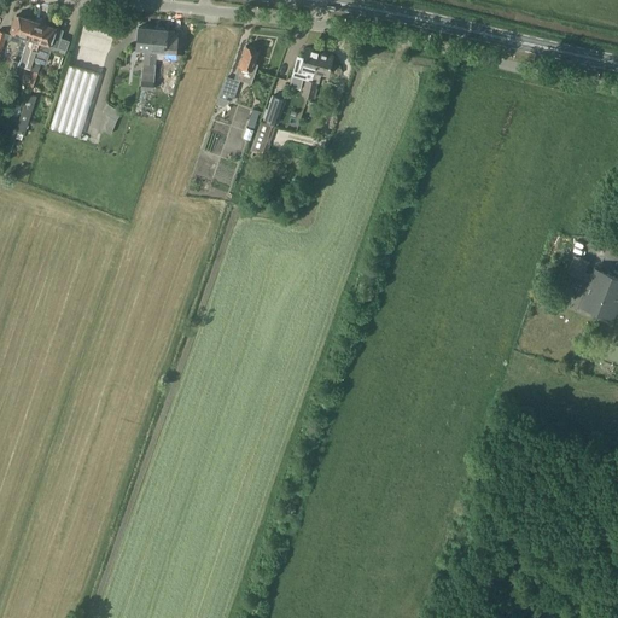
[(0,30),(0,42),(4,45),(5,38),(19,42),(17,50),(24,51),(25,47),(34,21),(18,15),(18,16),(16,15),(11,30),(11,34),(0,30)]
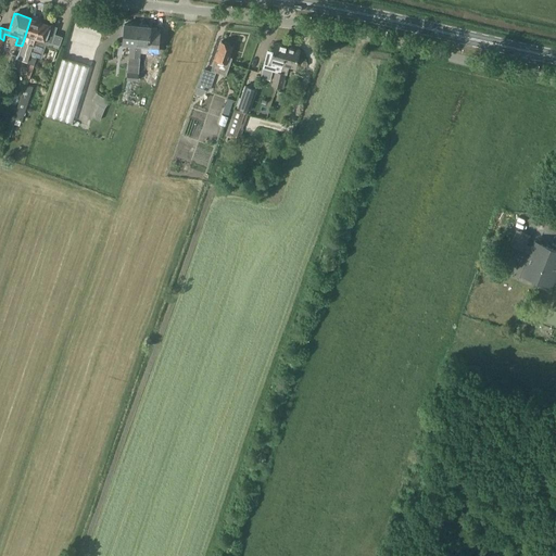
[(23,42),(30,45),(29,49),(32,50),(33,46),(41,22),(30,19),(23,42)]
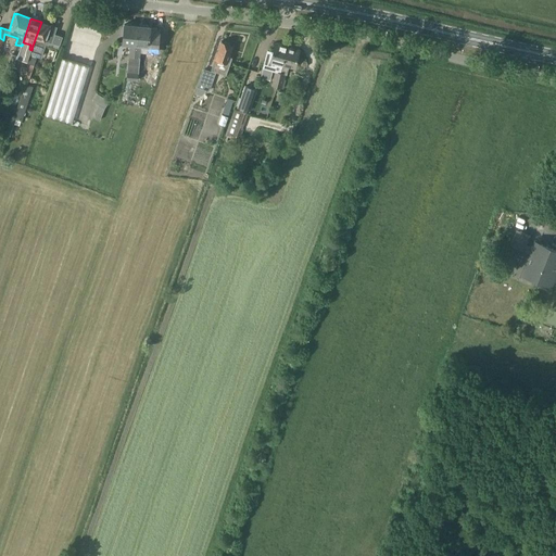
[(50,24),(41,22),(33,46),(32,50),(30,53),(42,57),(48,41),(60,46),(63,37),(55,34),(57,29),(51,27),(51,26),(49,25),(50,24)]
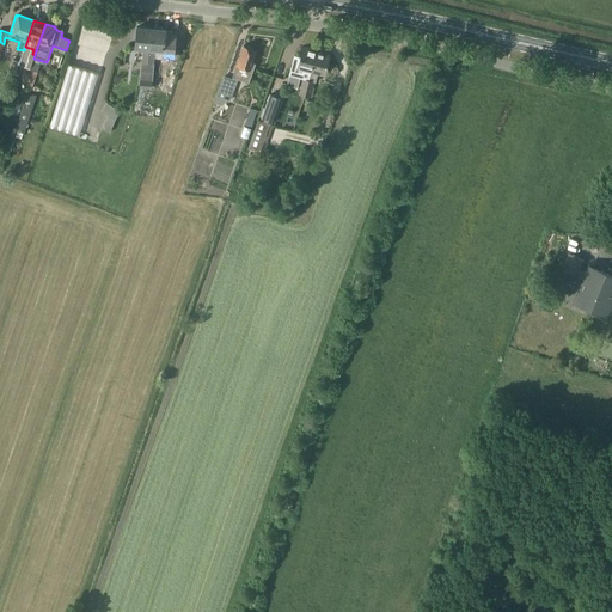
[(138,26),(135,48),(144,49),(140,87),(145,74),(147,75),(152,28),(138,26)]
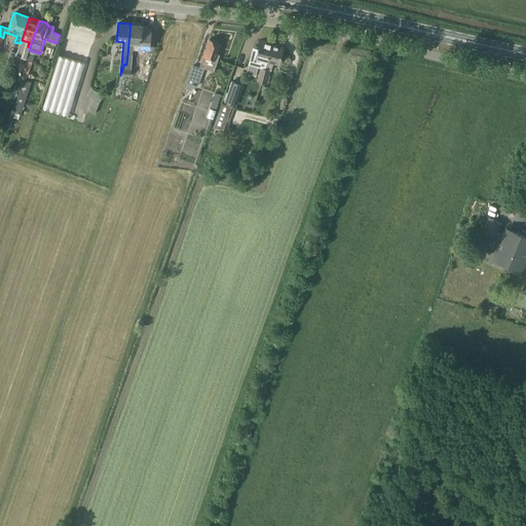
[(130,24),(128,42),(141,44),(141,39),(146,39),(146,38),(148,26),(139,25),(138,24),(135,23),(134,25),(130,24)]
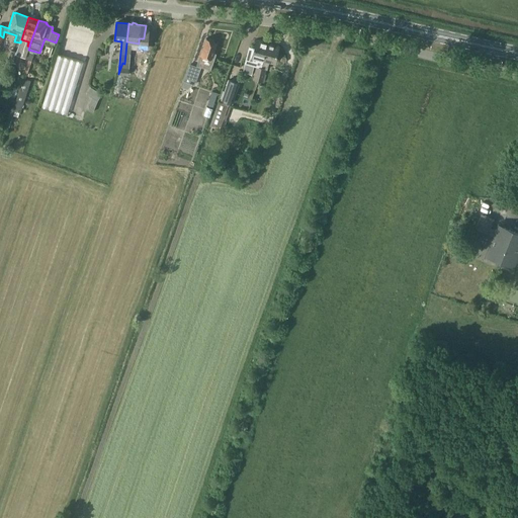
[(216,54),(213,53),(217,41),(214,41),(213,40),(210,38),(209,39),(206,38),(198,62),(198,61),(196,66),(189,64),(181,87),(188,89),(193,84),(195,85),(201,66),(210,69),(216,54)]
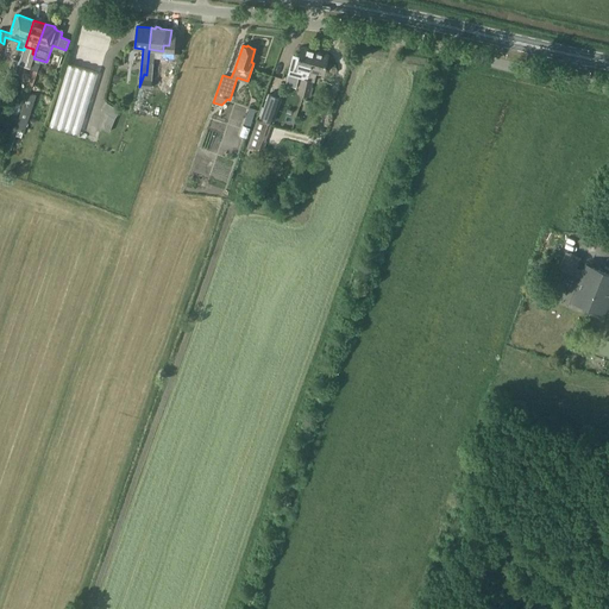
[(296,68),(305,69),(302,76),(307,79),(315,50),(302,46),(296,68)]
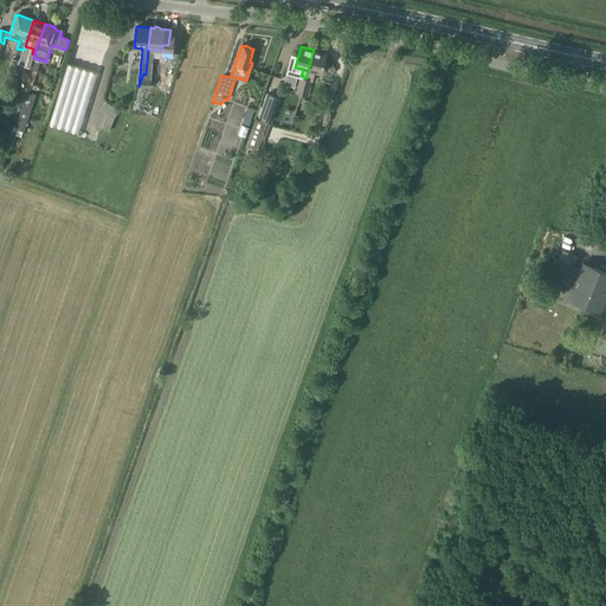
[(301,77),(300,77),(298,85),(309,89),(311,81),(313,81),(315,72),(321,75),(327,53),(314,50),(305,78),(301,76),(301,77)]
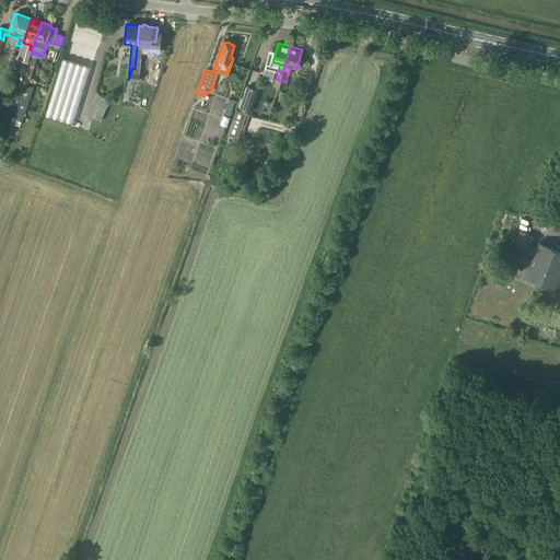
[(31,65),(27,76),(26,79),(30,80),(34,65),(37,58),(31,55),(27,62),(27,63),(31,65)]
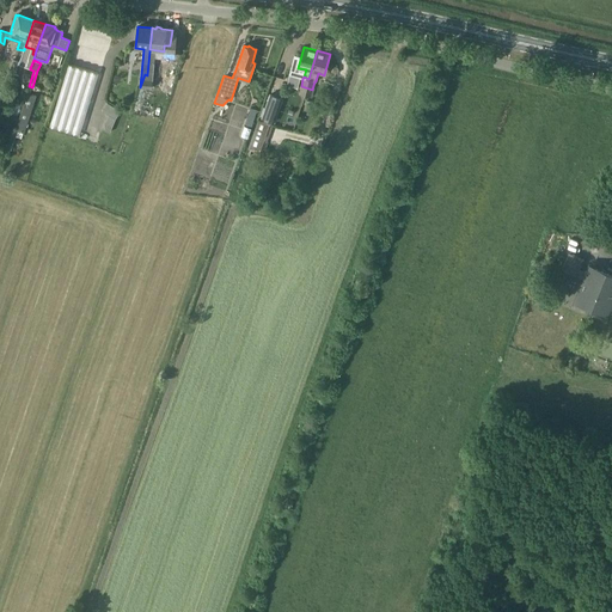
[(49,126),(79,135),(98,73),(68,63),(49,126)]
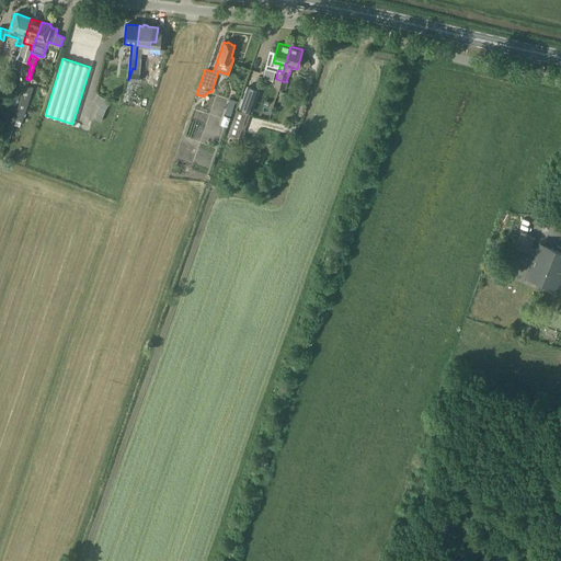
[(31,65),(27,64),(25,63),(22,73),(27,76),(31,65)]
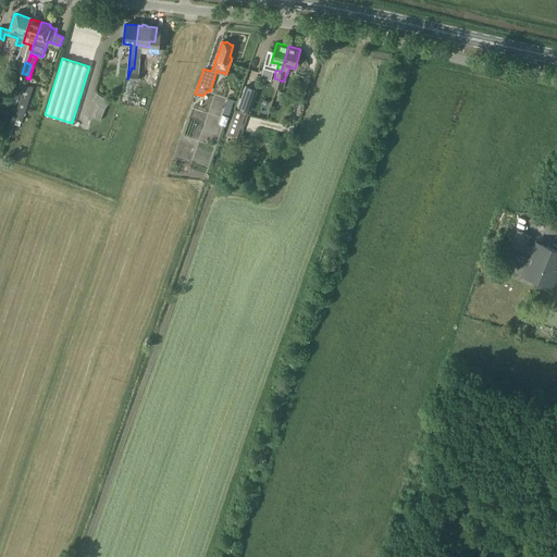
[(132,70),(131,78),(140,79),(141,70),(133,70),(132,70)]
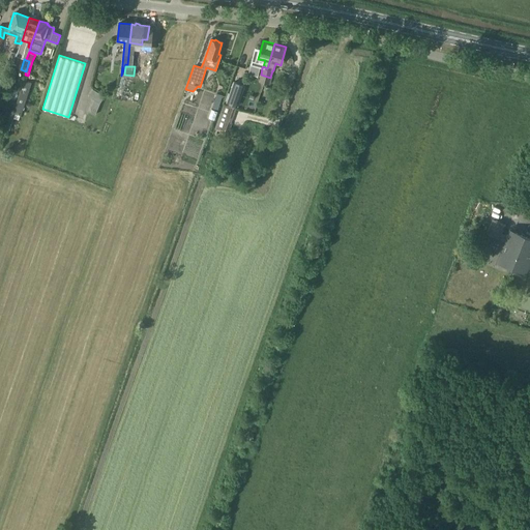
[(261,75),(259,81),(269,84),(270,78),(261,75)]
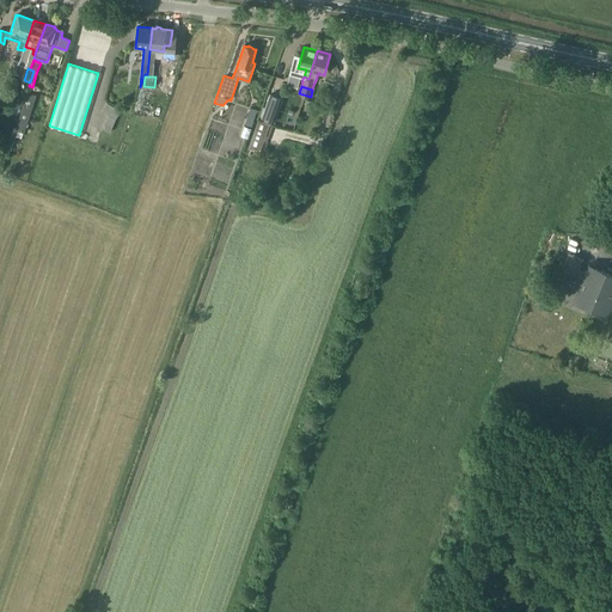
[(36,96),(28,92),(16,129),(17,130),(16,134),(14,133),(10,147),(19,151),(36,96)]
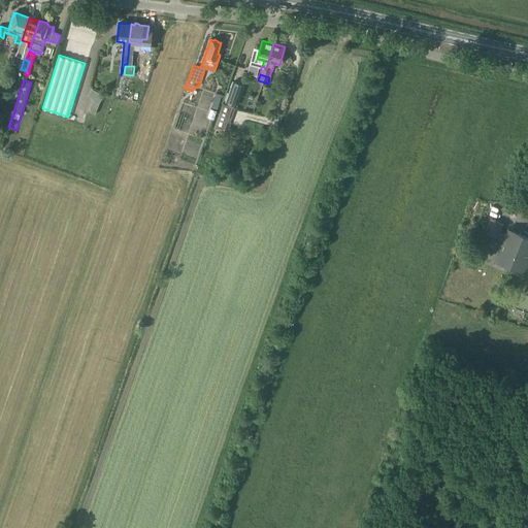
[(235,107),(237,108),(237,107),(242,108),(244,102),(240,101),(238,104),(236,104),(242,87),(243,87),(244,84),(243,84),(234,80),(225,104),(235,107)]
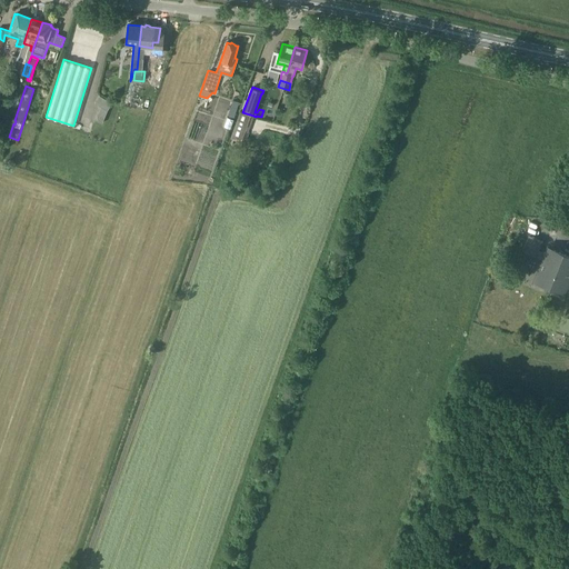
[(98,116),(97,116),(98,121),(102,122),(108,110),(112,102),(100,96),(95,102),(101,107),(98,116)]
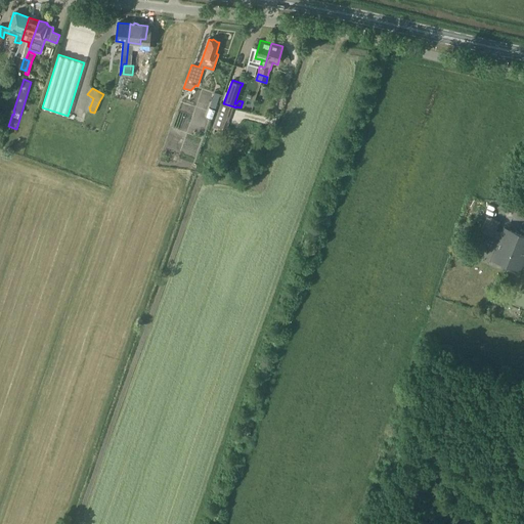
[(215,92),(212,98),(210,106),(216,110),(218,100),(220,93),(215,92)]
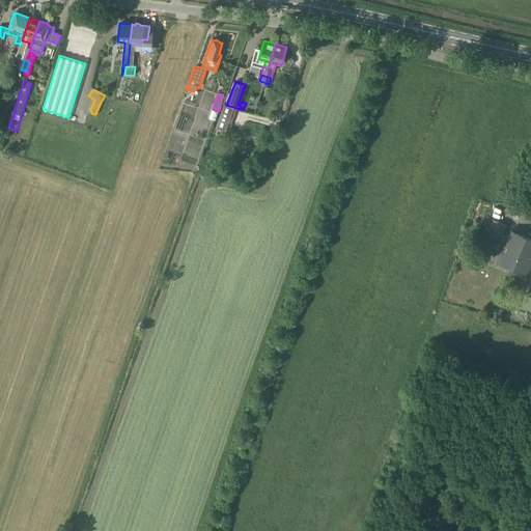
[(224,104),(224,105),(215,129),(225,133),(226,129),(230,131),(232,122),(231,122),(236,108),(226,105),(224,104)]
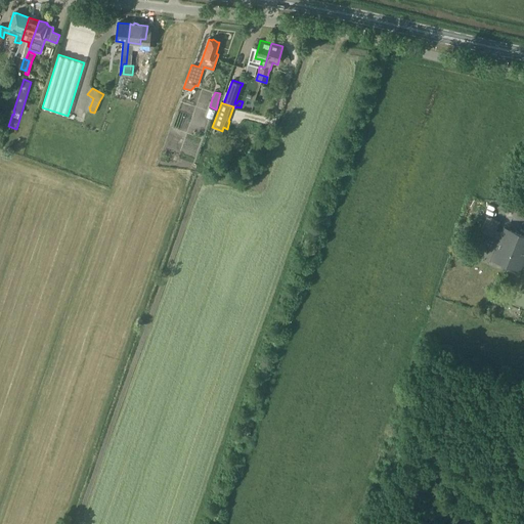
[(207,117),(212,119),(215,111),(210,108),(207,117)]
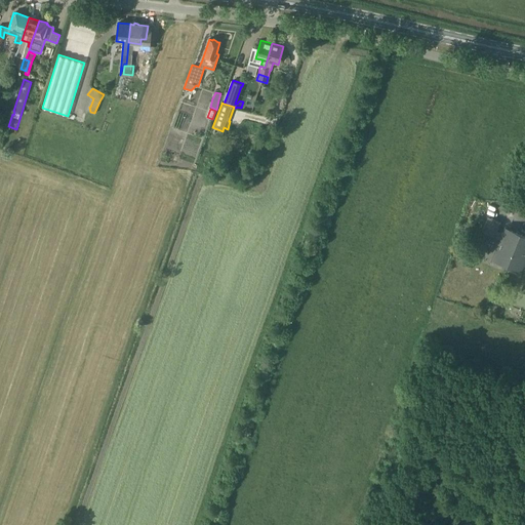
[(500,224),(488,218),(482,234),(499,240),(492,257),(523,270),(524,263),(524,237),(503,230),(501,235),(496,233),(500,224)]
